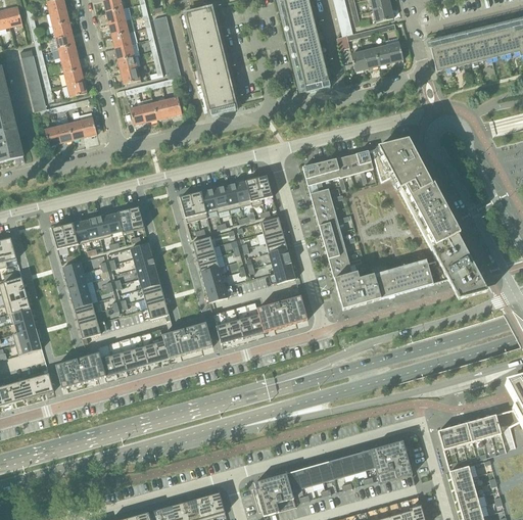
[(46,0),(49,12),(66,8),(64,0),(46,0)]
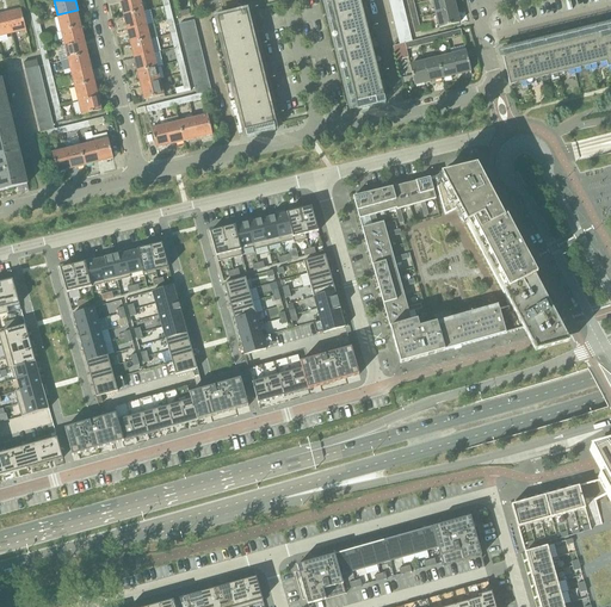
[(124,13),(143,8),(141,0),(121,0),(122,4),(124,13)]
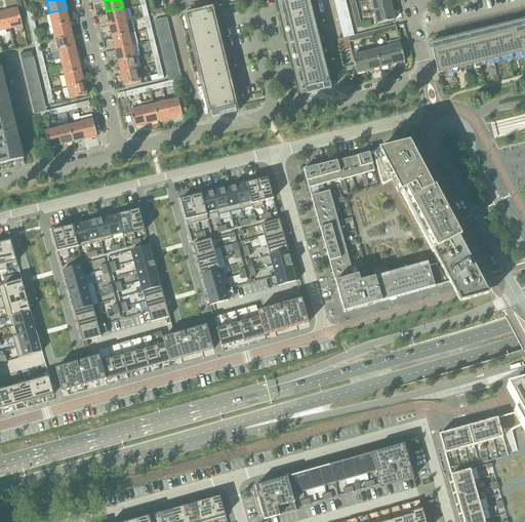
[(284,0),(307,92),(331,86),(310,0),(284,0)]
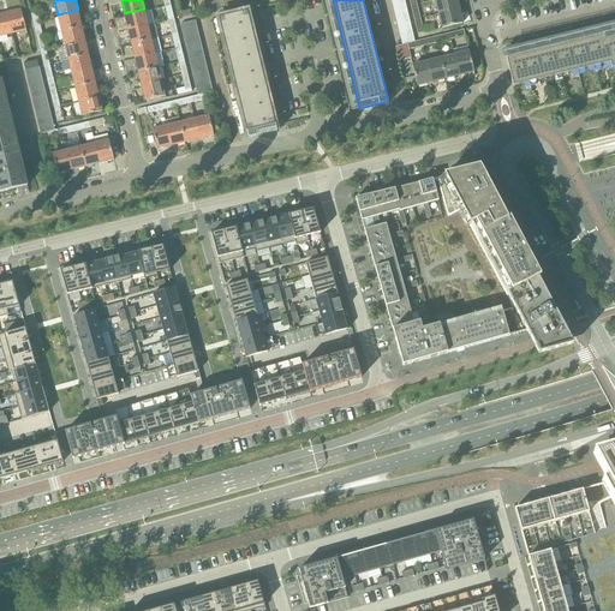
[(436,0),(439,11),(459,6),(458,0),(436,0)]
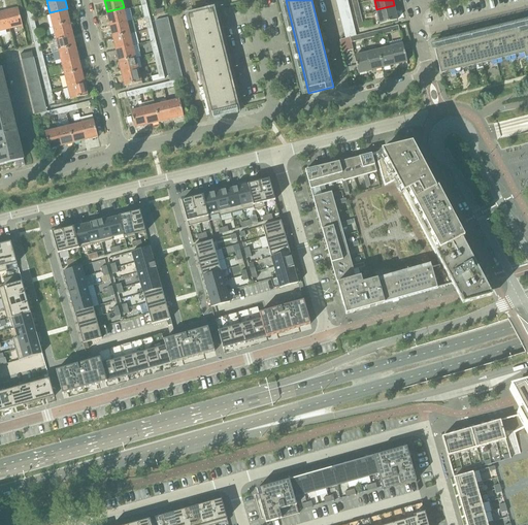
[(19,5),(6,8),(10,26),(23,23),(19,5)]
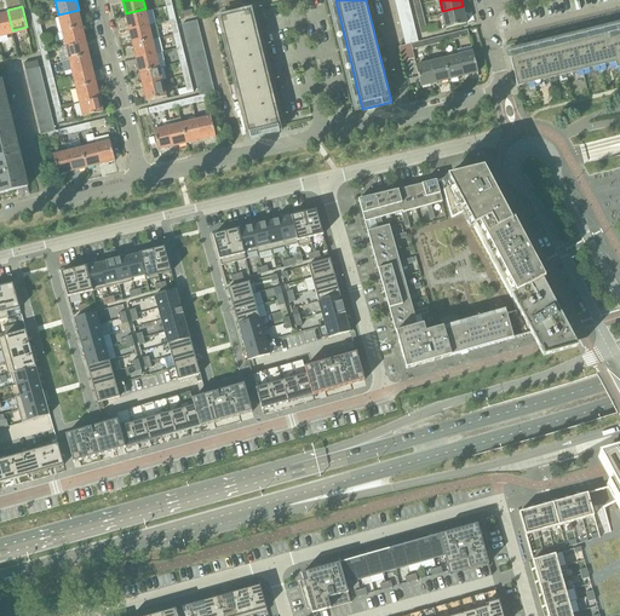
[(463,6),(442,11),(446,26),(466,21),(463,6)]
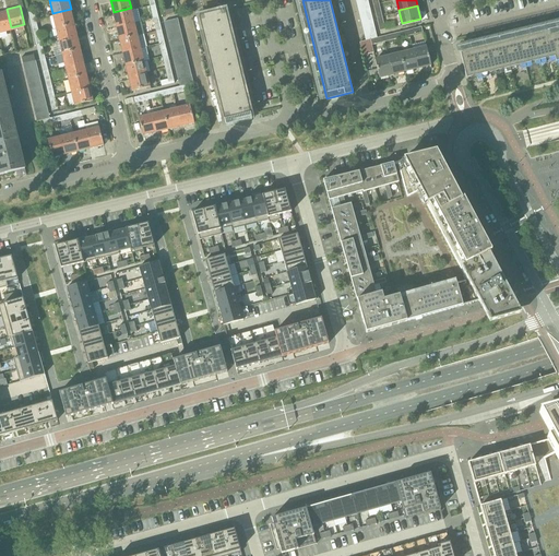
[(116,21),(116,25),(134,20),(131,8),(114,12),(116,21)]
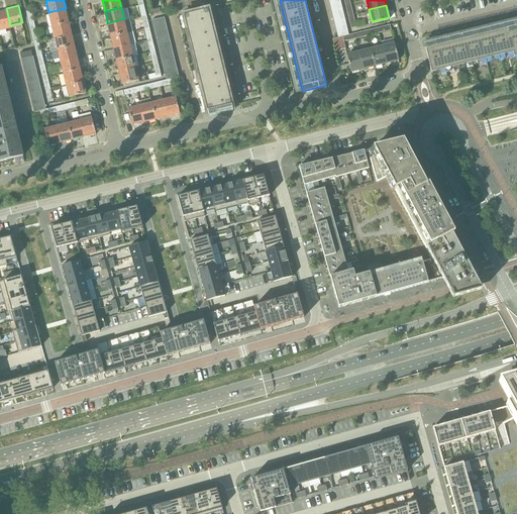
[(233,108),(208,7),(184,13),(209,114),(233,108)]
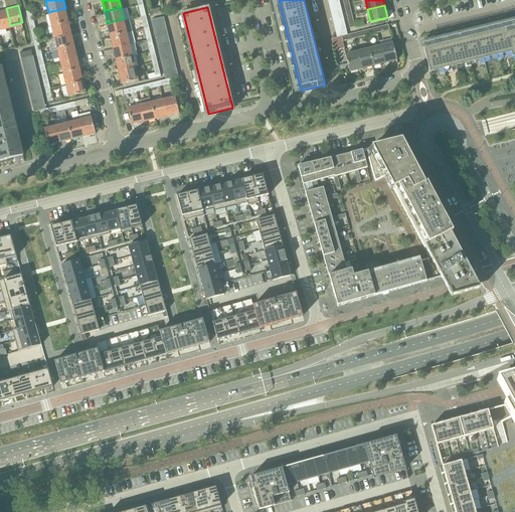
[(0,27),(10,25),(6,8),(0,9),(0,27)]
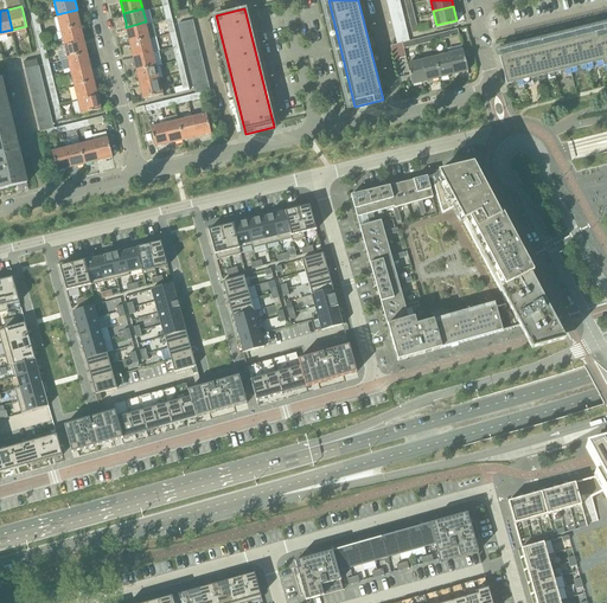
[(61,29),(81,24),(77,10),(57,14),(61,29)]
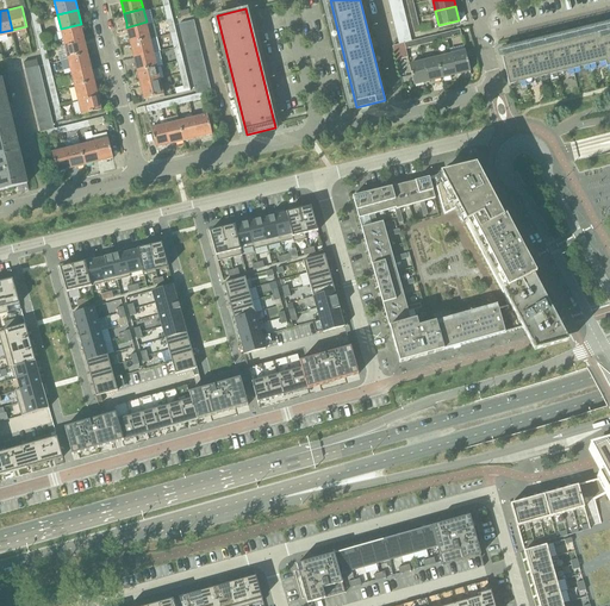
[(179,23),(181,30),(195,25),(194,19),(179,23)]
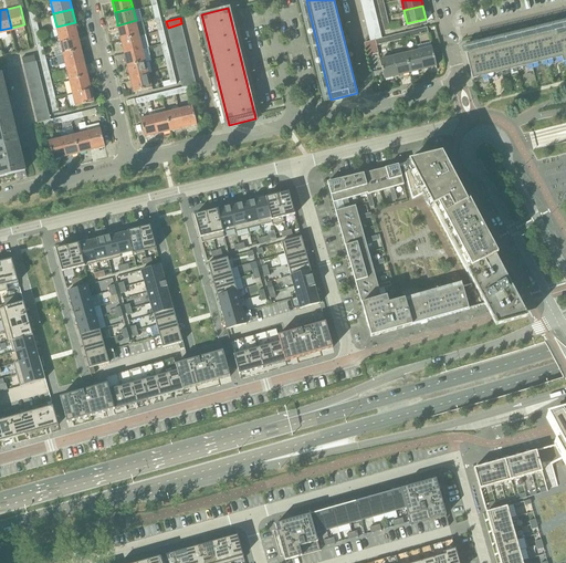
[(121,38),(139,33),(136,20),(117,25),(118,29),(121,38)]
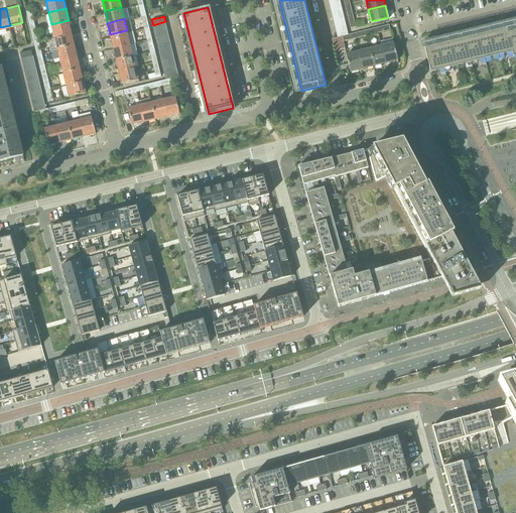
[(51,24),(54,36),(72,31),(69,20),(51,24)]
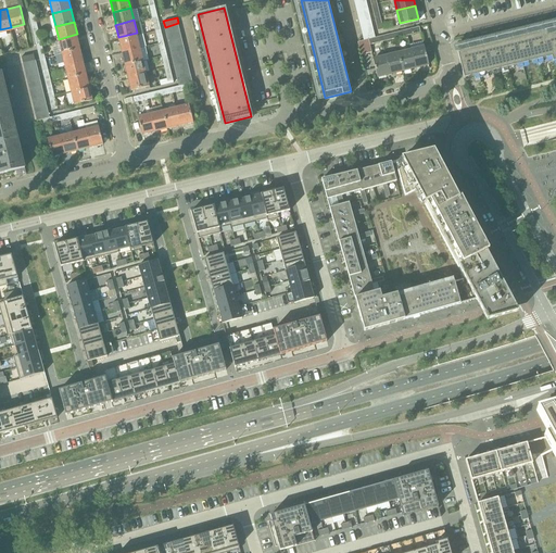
[(179,29),(178,23),(165,27),(166,33),(179,29)]
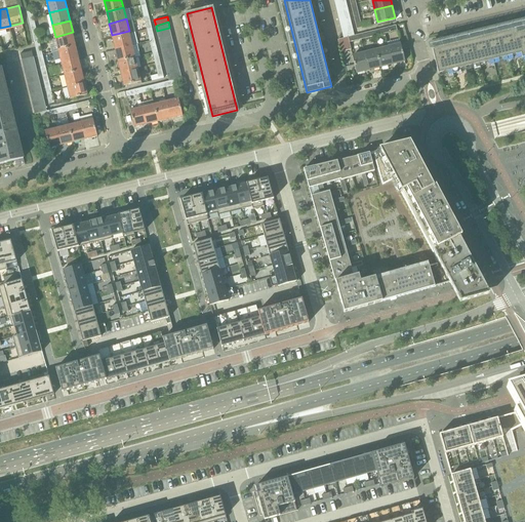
[(432,47),(438,72),(522,51),(523,55),(524,54),(524,29),(517,31),(516,27),(432,47)]
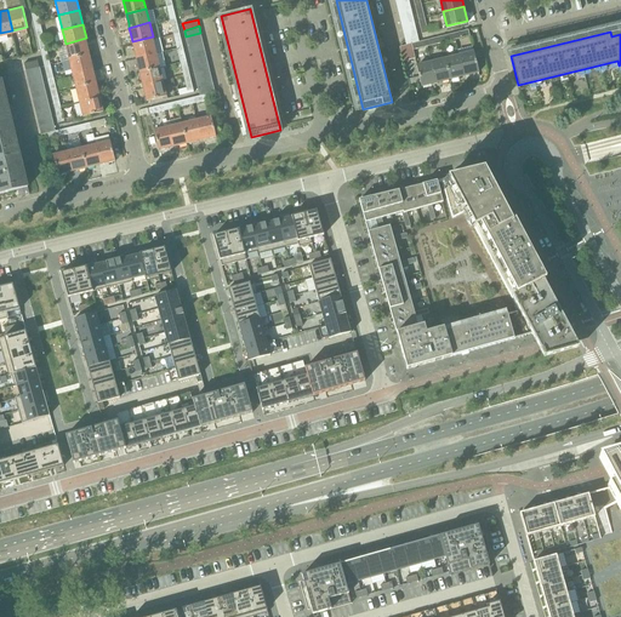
[(186,36),(188,44),(203,40),(200,33),(186,36)]
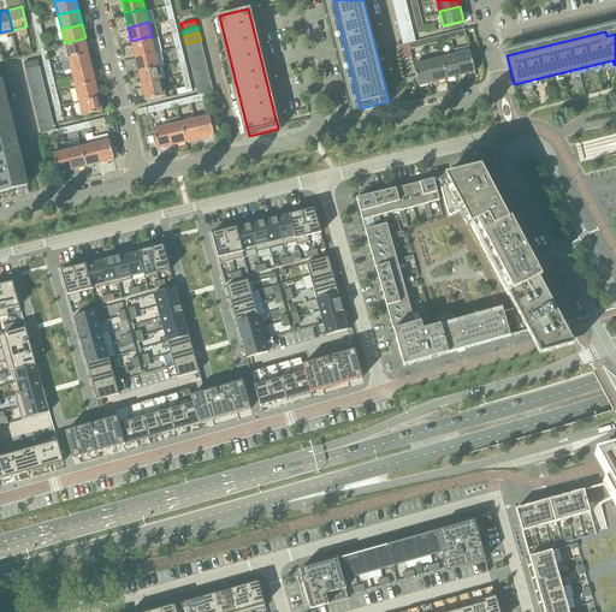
[(403,42),(408,41),(416,39),(414,33),(402,35),(403,42)]
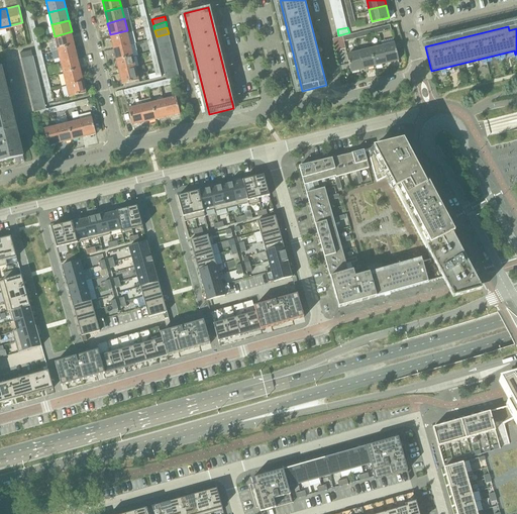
[(112,42),(113,46),(130,42),(135,41),(132,29),(127,30),(110,34),(112,42)]
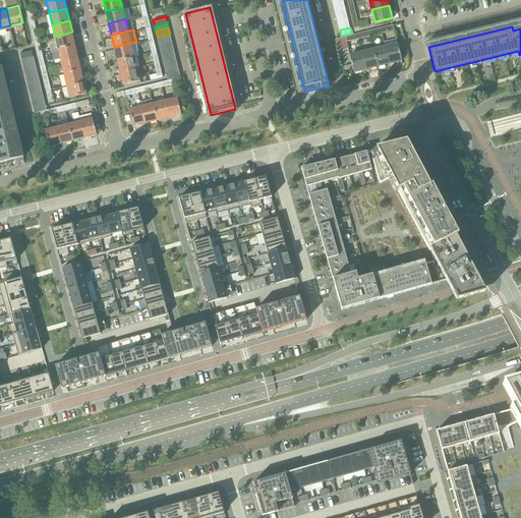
[(58,48),(75,44),(72,32),(55,37),(58,48)]
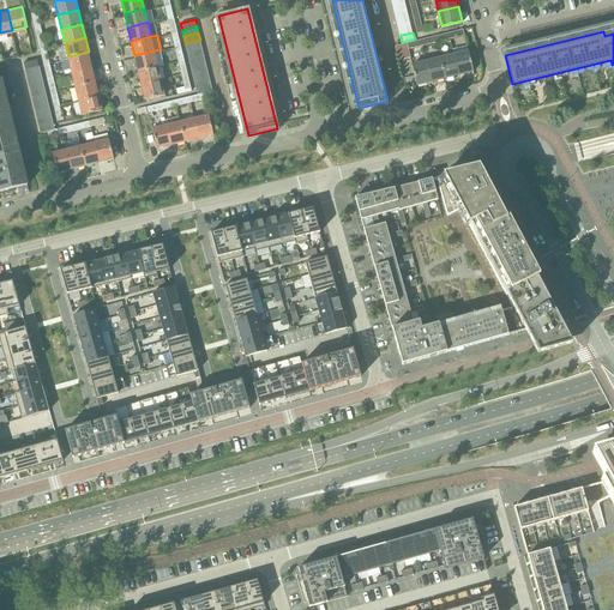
[(202,47),(200,40),(186,43),(187,50),(202,47)]
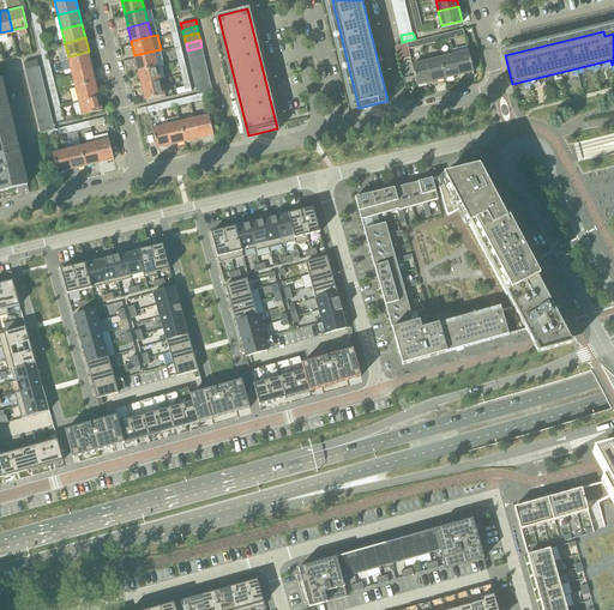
[(402,42),(395,43),(399,58),(410,55),(408,47),(407,41),(402,42)]
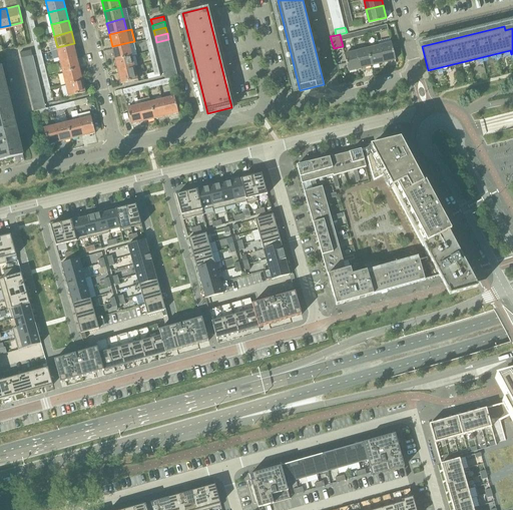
[(170,45),(168,39),(156,42),(157,48),(170,45)]
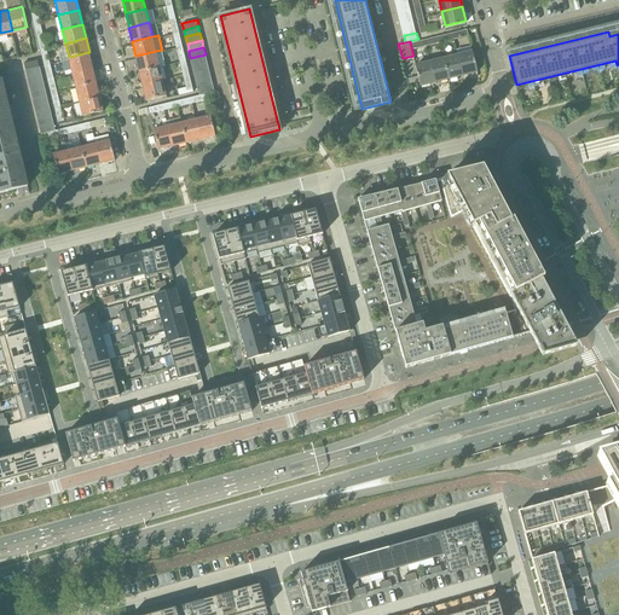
[(458,53),(463,73),(478,69),(473,50),(458,53)]
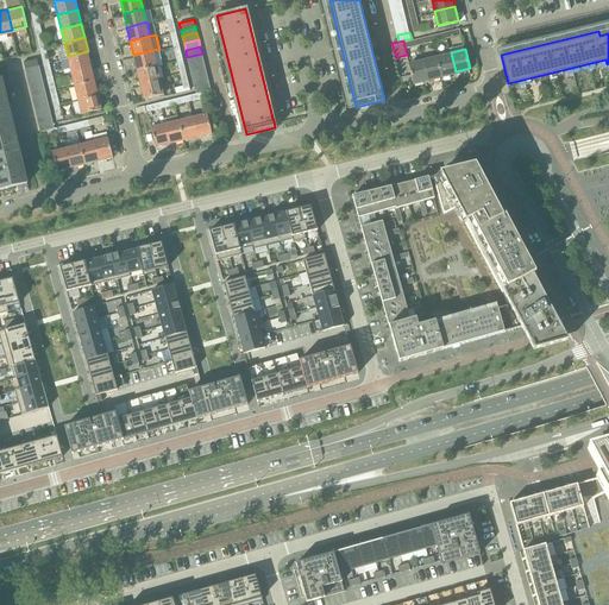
[(137,69),(157,64),(154,50),(133,55),(135,60),(137,69)]
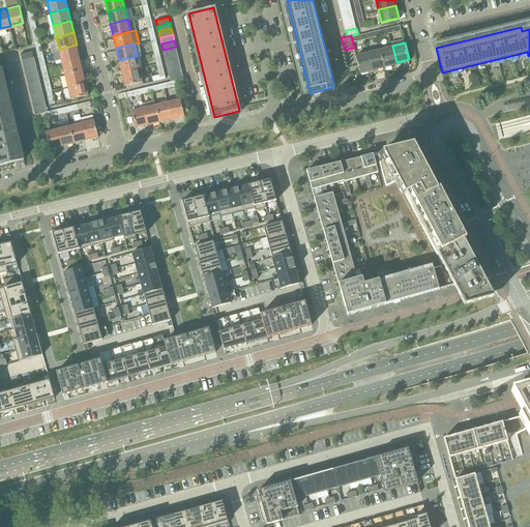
[(59,49),(62,61),(79,57),(77,45),(59,49)]
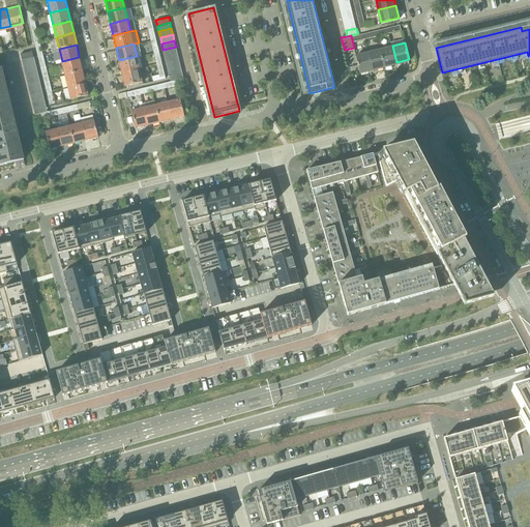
[(392,46),(380,49),(384,65),(396,62),(392,46)]
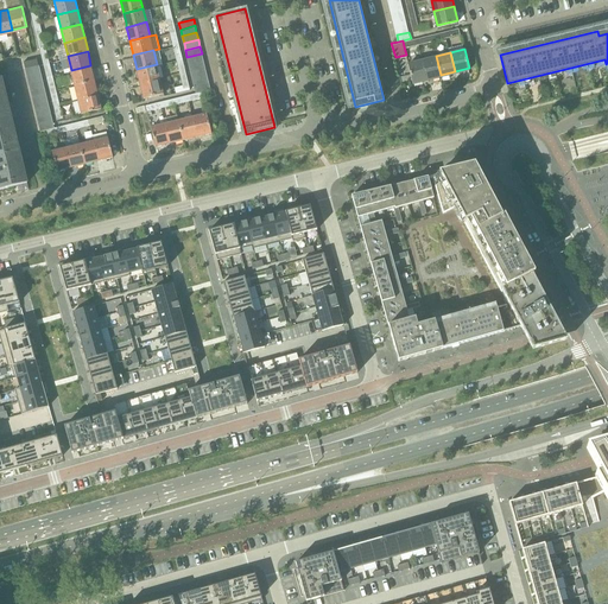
[(203,61),(202,53),(187,57),(189,64),(203,61)]
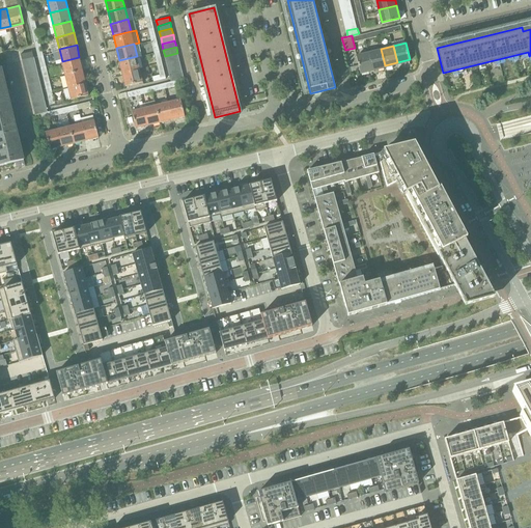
[(21,52),(22,58),(33,55),(32,49),(21,52)]
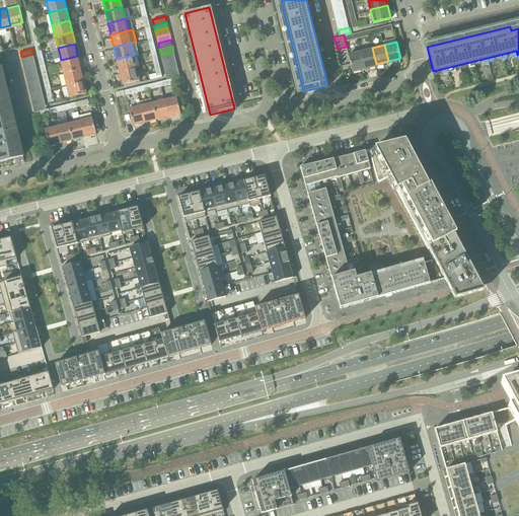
[(376,64),(372,48),(360,51),(364,67),(376,64)]
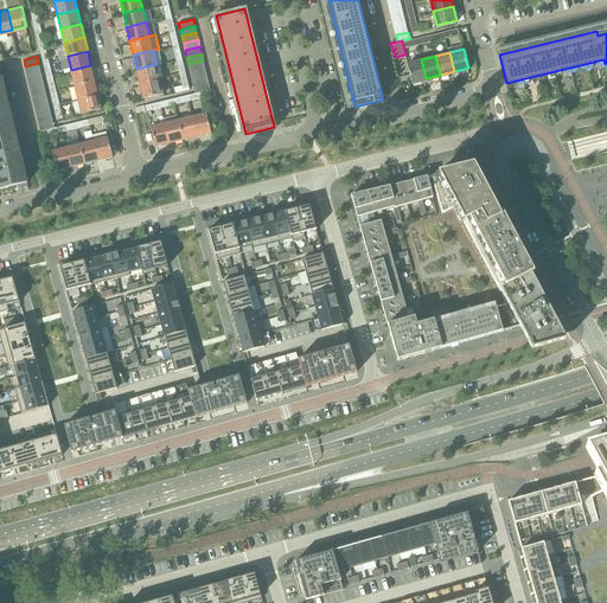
[(426,78),(421,59),(407,62),(411,82),(426,78)]
